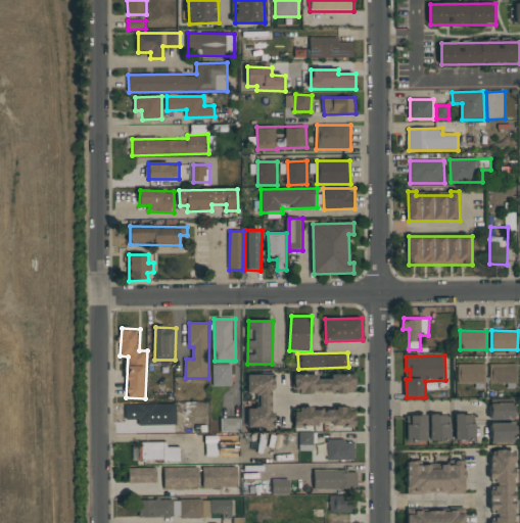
[(459,383),(486,383),(486,365),(459,364),(459,383)]
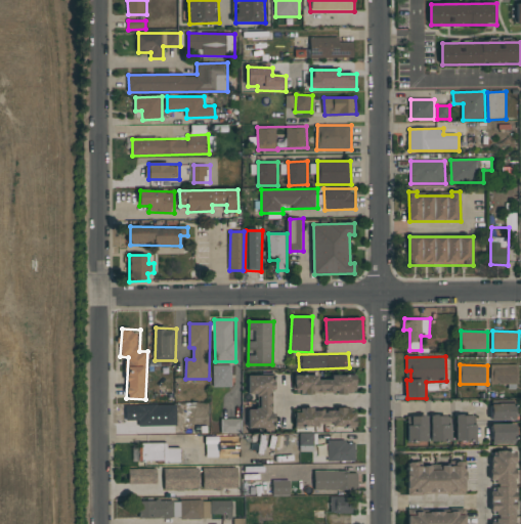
[(519,365),(492,364),(492,384),(519,385),(519,365)]
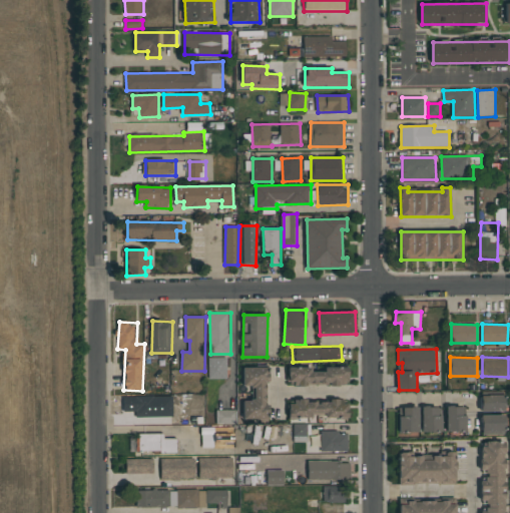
[(228,359),(210,358),(209,379),(227,380),(228,359)]
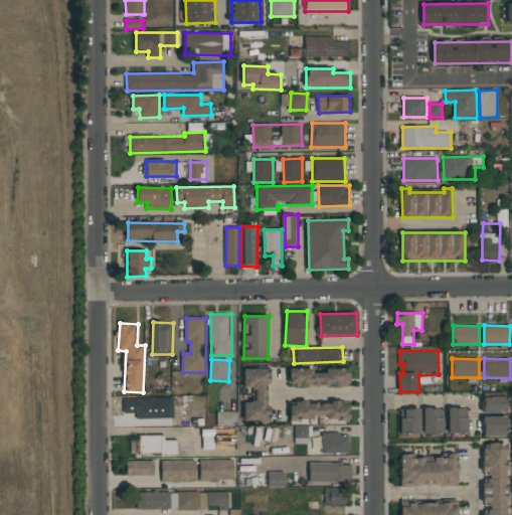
[(270,422),(271,407),(269,407),(270,369),(244,369),(244,388),(256,388),(256,402),(244,401),(244,421),(270,422)]
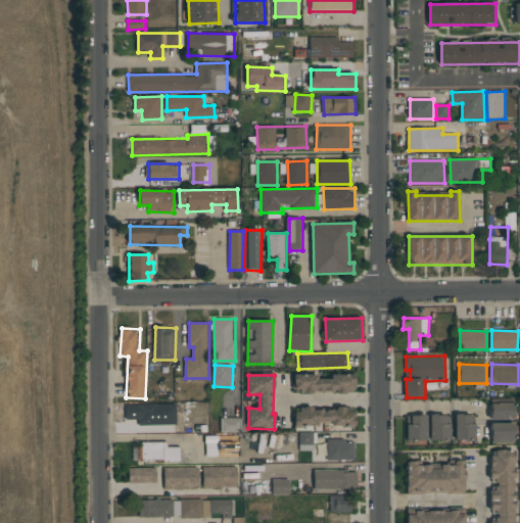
[(356,375),(332,375),(332,379),(320,379),(319,375),(295,375),(295,393),(356,392),(356,375)]
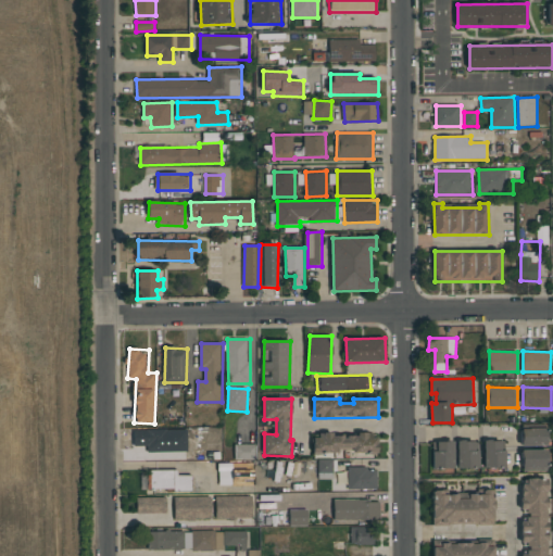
[(523,446),(548,446),(548,428),(523,429),(523,446)]
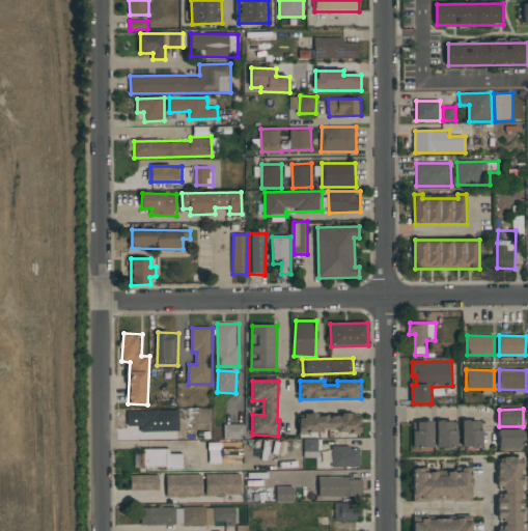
[(174,431),(174,420),(161,420),(161,410),(140,411),(141,438),(156,438),(156,431),(174,431)]
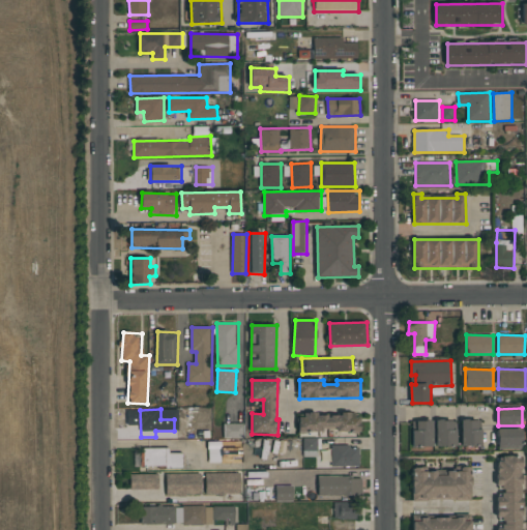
[(298,432),(338,431),(338,434),(361,433),(360,414),(298,415),(298,432)]
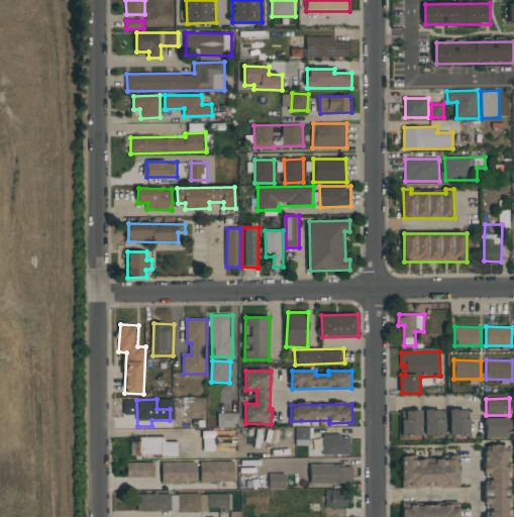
[(445,436),(444,410),(426,411),(426,436),(445,436)]
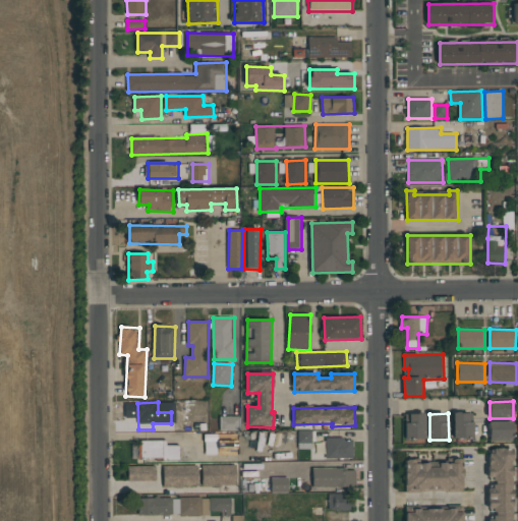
[(472,413),(454,414),(455,440),(473,439),(472,413)]
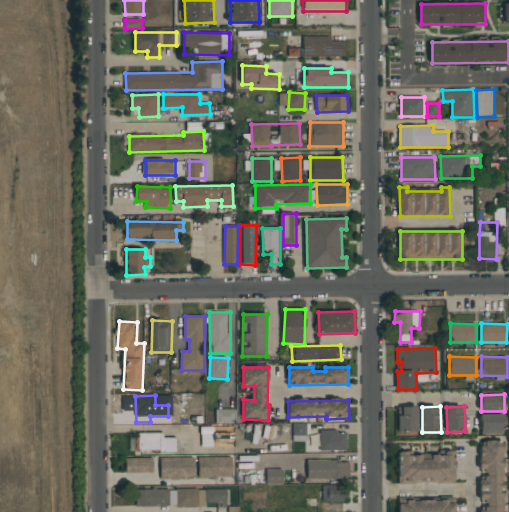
[(419,432),(419,407),(403,407),(403,415),(399,415),(399,432),(419,432)]
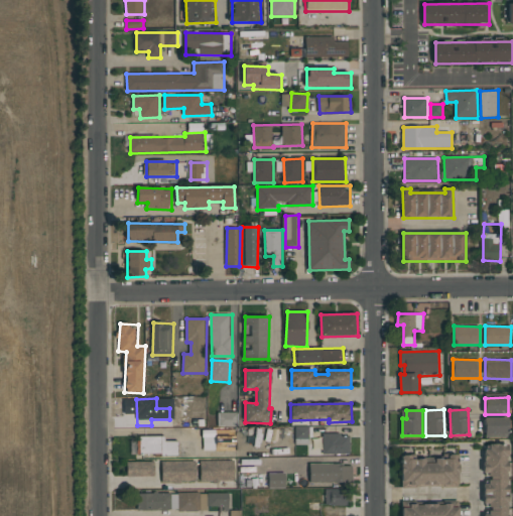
[(238,413),(219,413),(219,426),(238,427),(238,413)]
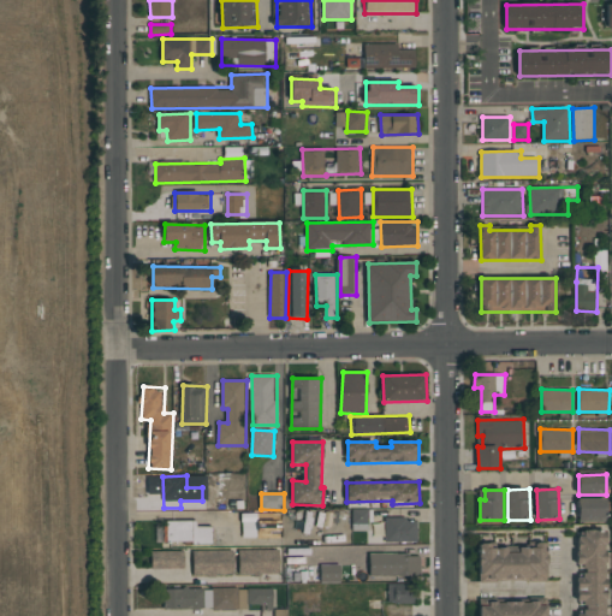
[(606,498),(578,499),(580,523),(607,522),(606,498)]
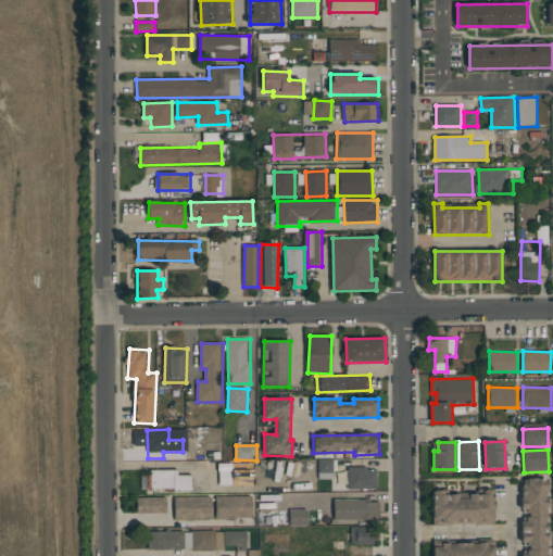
[(335,460),(321,459),(319,479),(334,480),(335,460)]
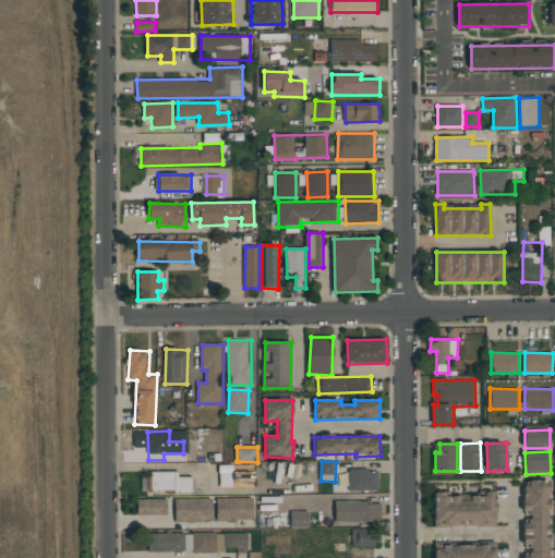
[(255,472),(234,472),(234,465),(220,465),(220,487),(255,488),(255,472)]
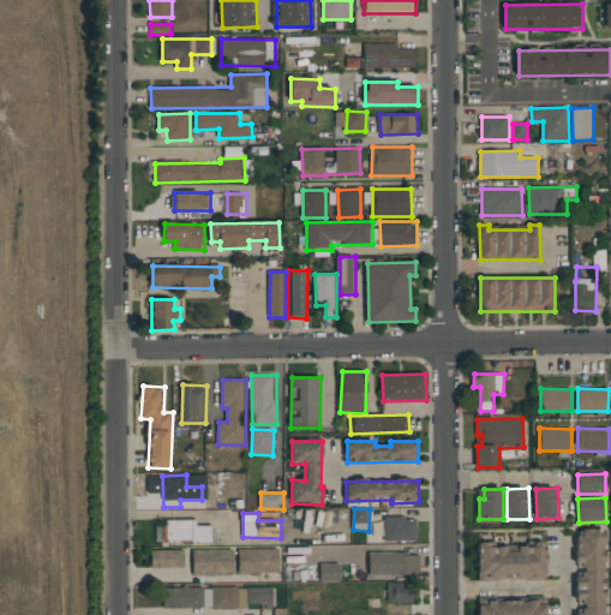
[(418,518),(385,518),(387,542),(418,542),(418,518)]
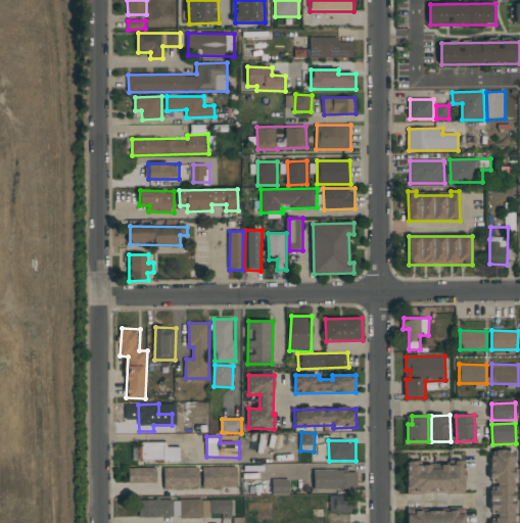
[(182,447),(169,447),(169,442),(142,442),(142,461),(182,461),(182,447)]
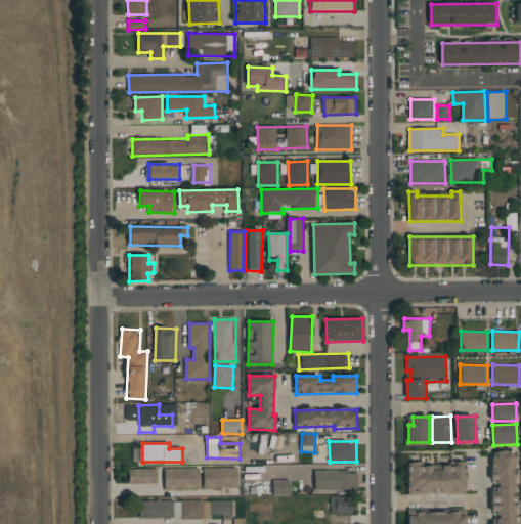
[(517,523),(516,451),(492,451),(493,516),(493,523),(517,523)]
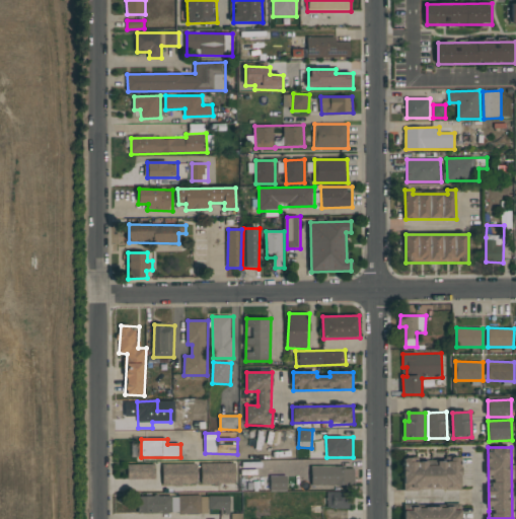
[(406,489),(462,490),(462,456),(450,456),(450,461),(438,461),(438,465),(429,465),(429,460),(406,460),(406,489)]
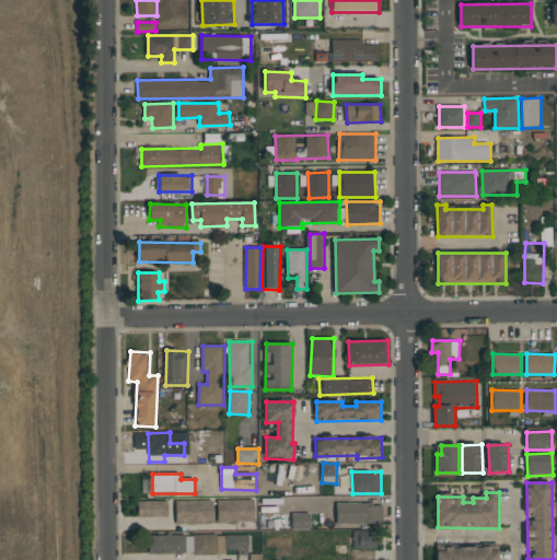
[(219,500),(219,523),(255,523),(255,501),(219,500)]
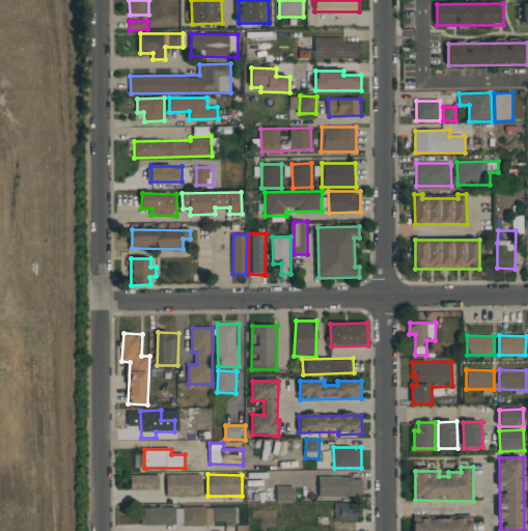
[(160,491),(160,475),(132,475),(132,491),(160,491)]
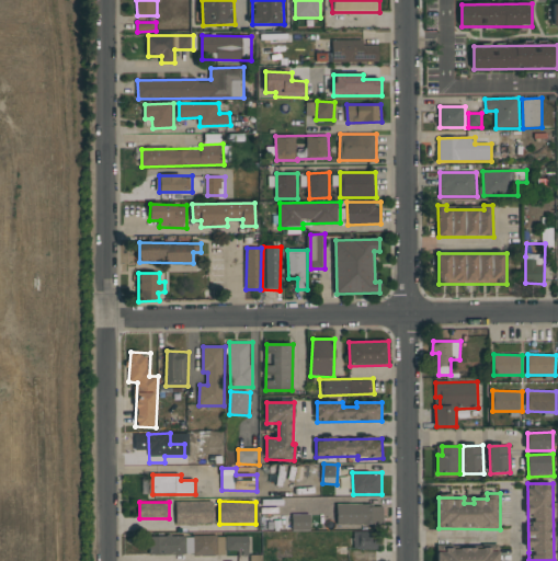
[(177,502),(177,525),(215,525),(214,502),(177,502)]
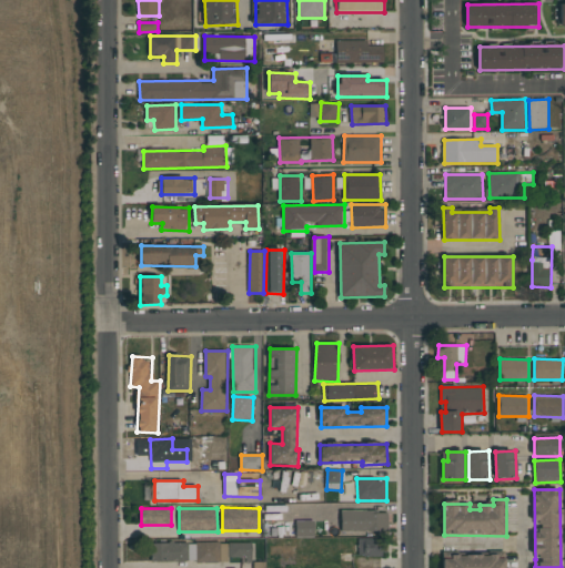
[(342,511),(343,533),(390,531),(390,511),(342,511)]
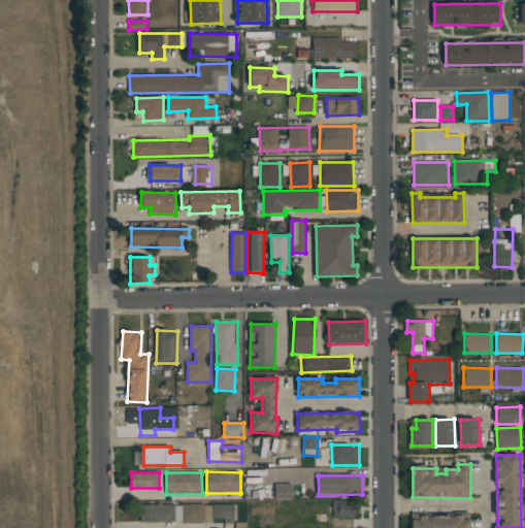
[(293,499),(293,484),(276,485),(276,500),(293,499)]
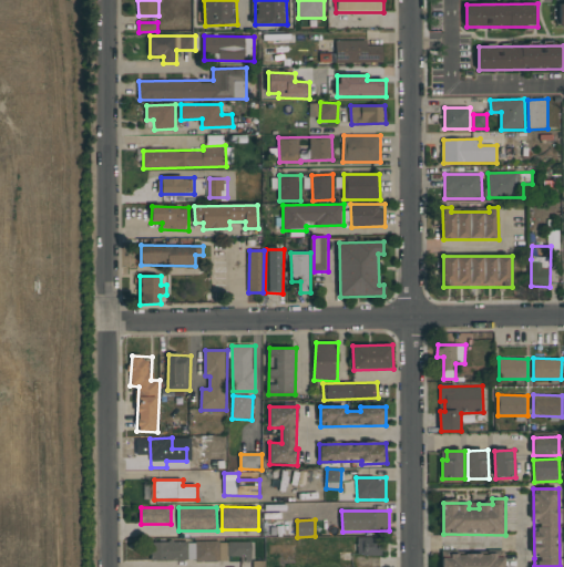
[(383,556),(383,538),(359,537),(359,555),(383,556)]
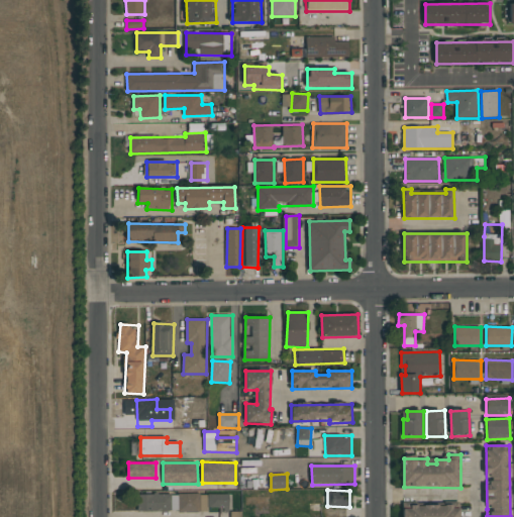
[(138,512),(173,511),(172,494),(138,495),(138,512)]
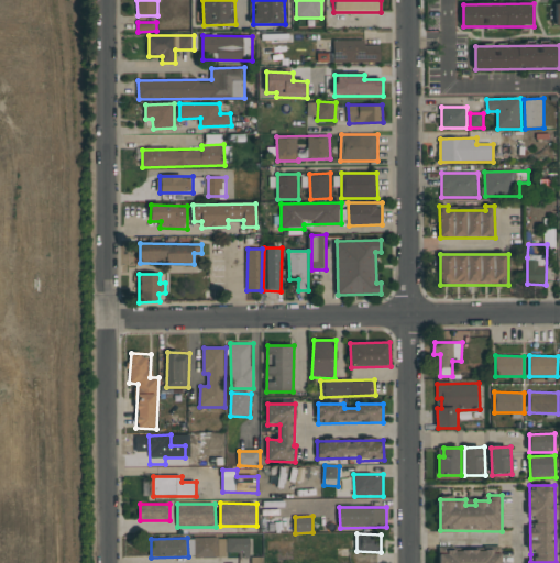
[(228,558),(227,538),(196,538),(196,558),(228,558)]
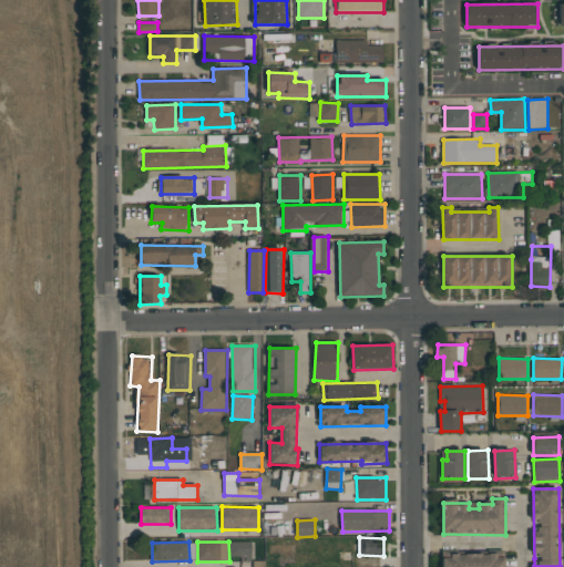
[(254,542),(229,543),(231,559),(254,558),(254,542)]
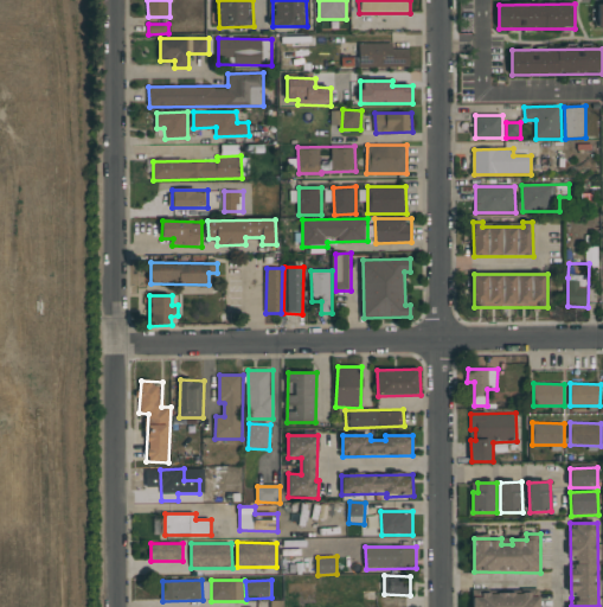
[(474,595),(474,606),(540,606),(540,594),(474,595)]
